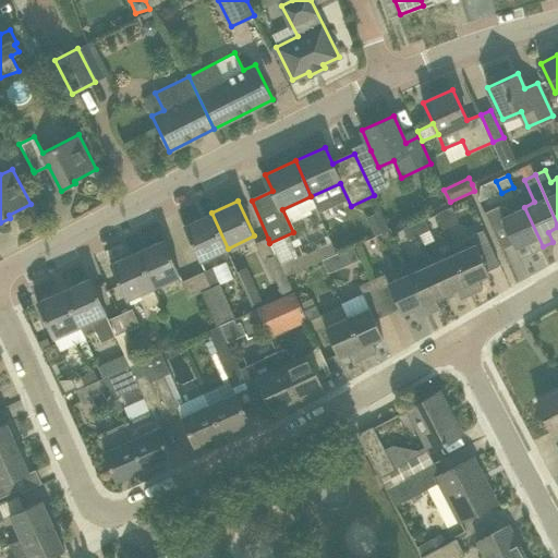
[(532,252),(543,246),(524,207),(512,213),(510,208),(500,205),(485,211),(501,249),(513,243),(516,246),(526,242),(532,252)]
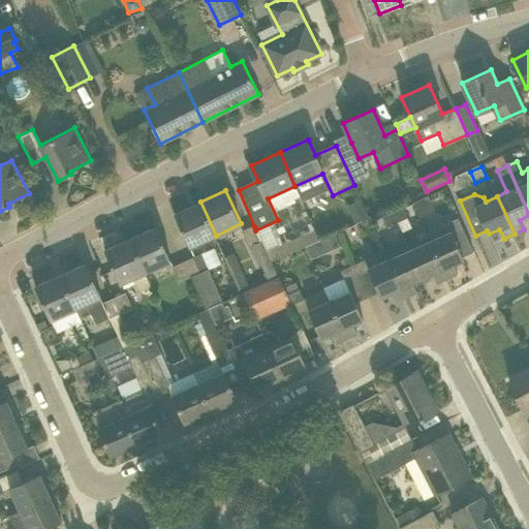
[(190,248),(216,236),(200,201),(175,213),(190,248)]
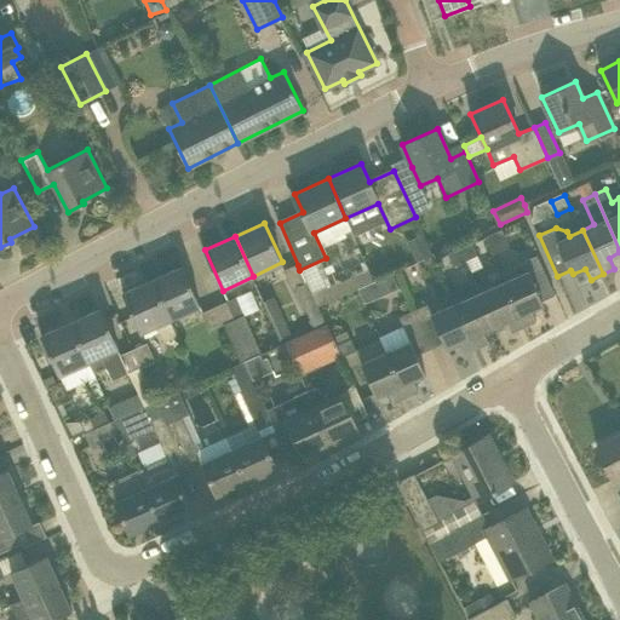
[(459,248),(465,260),(477,256),(471,244),(459,248)]
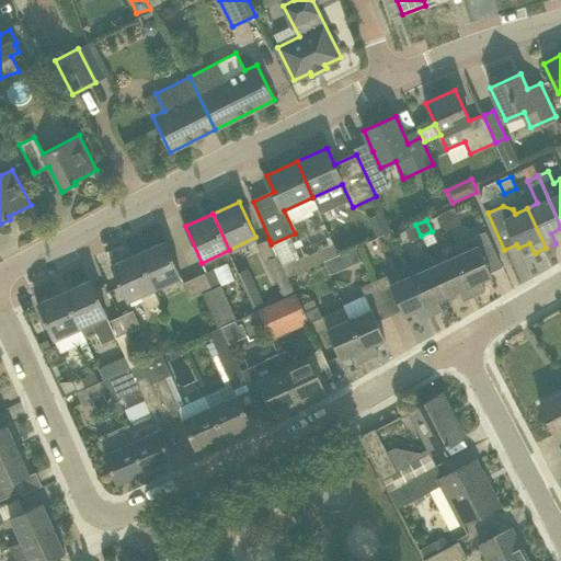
[(410,241),(421,236),(415,225),(405,230),(410,241)]
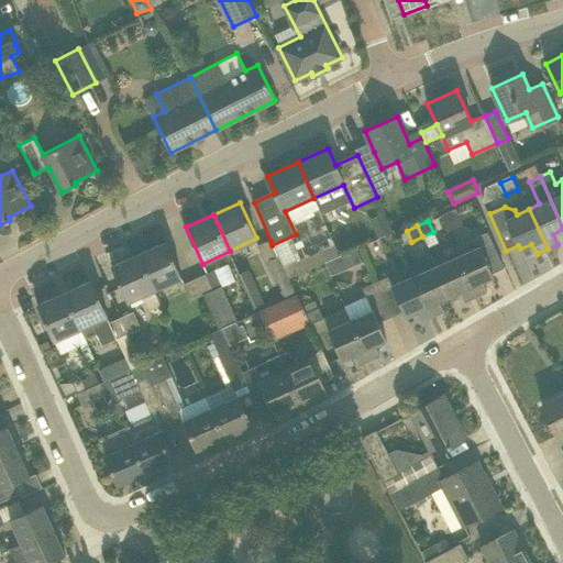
[(470,250),(457,255),(475,296),(487,290),(483,280),(494,276),(492,273),(504,267),(487,231),(471,239),(466,244),(470,250)]
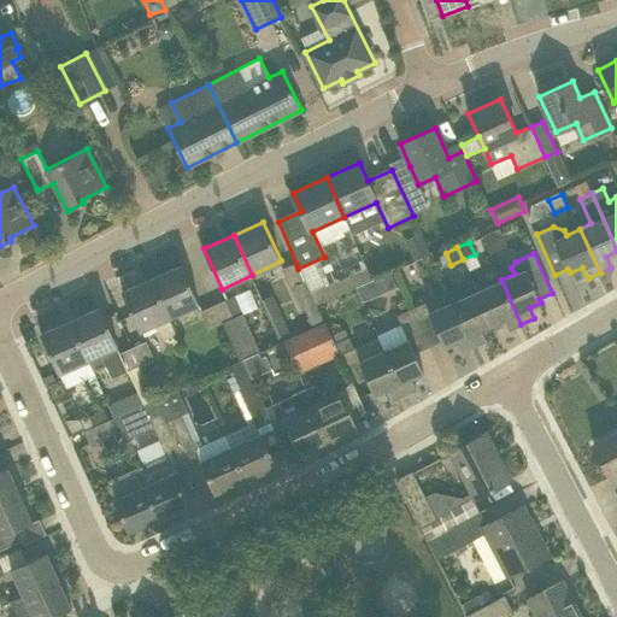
[(182,264),(152,277),(170,316),(199,301),(182,264)]
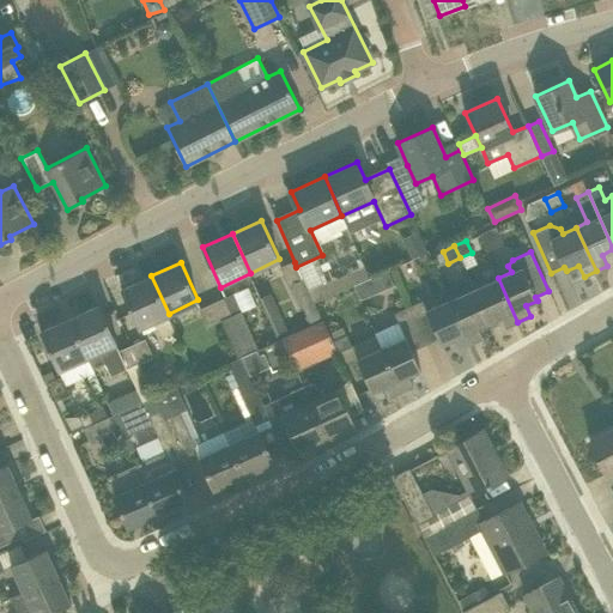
[(302,279),(296,267),(295,262),(281,268),(289,284),(302,279)]
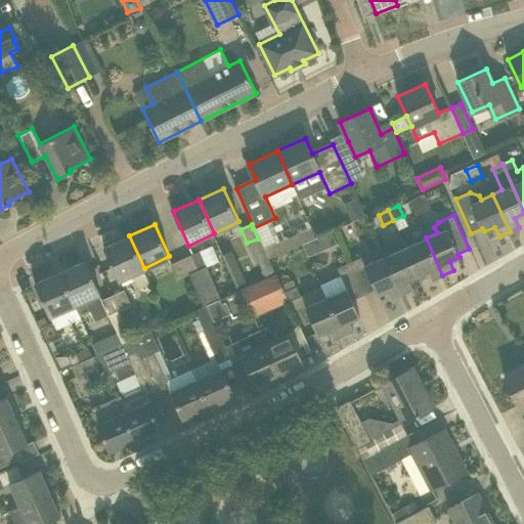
[(129,235),(103,248),(119,280),(144,268),(129,235)]
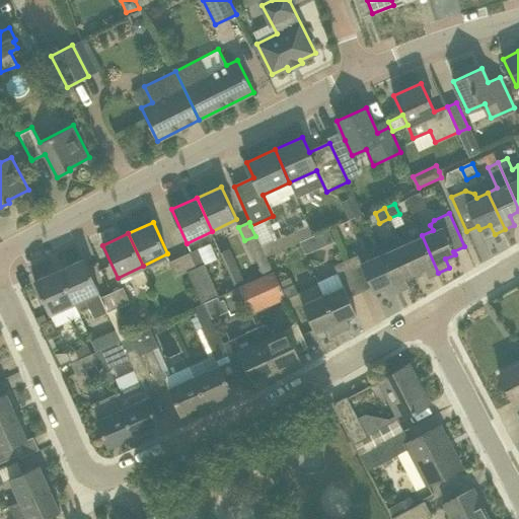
[(422,235),(401,244),(415,273),(424,269),(428,278),(438,273),(422,235)]
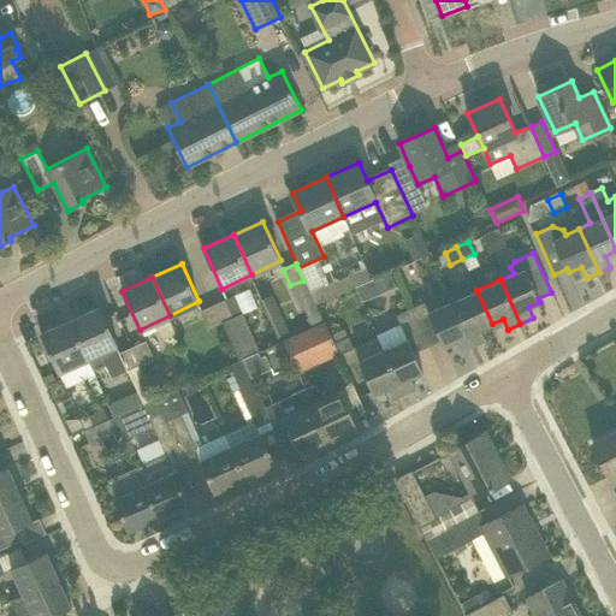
[(321,320),(303,280),(290,285),(295,295),(298,294),(313,324),(321,320)]
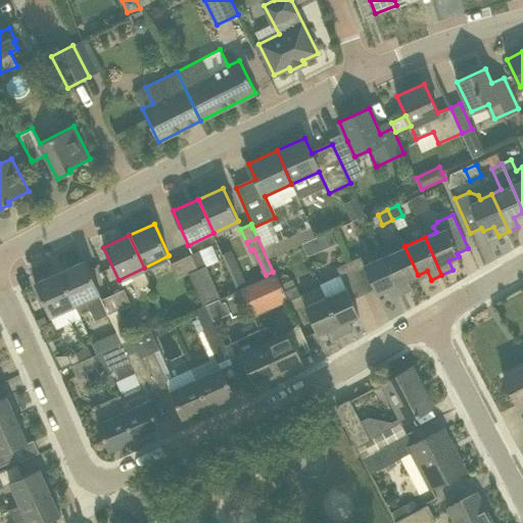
[(418,275),(405,246),(400,238),(381,247),(401,293),(413,288),(408,279),(418,275)]
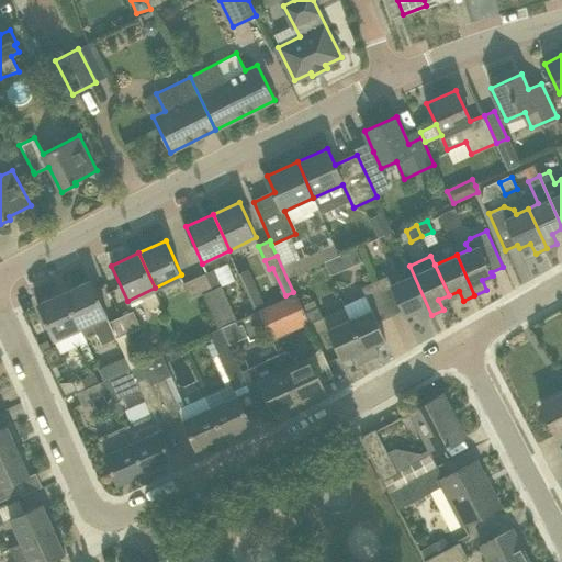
[(431,315),(409,266),(374,281),(380,292),(391,288),(405,315),(416,311),(420,321),(431,315)]
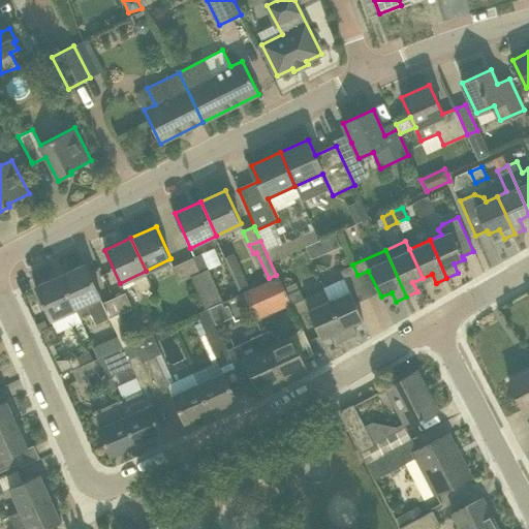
[(222,302),(201,253),(183,261),(190,277),(205,310),(210,308),(222,302)]
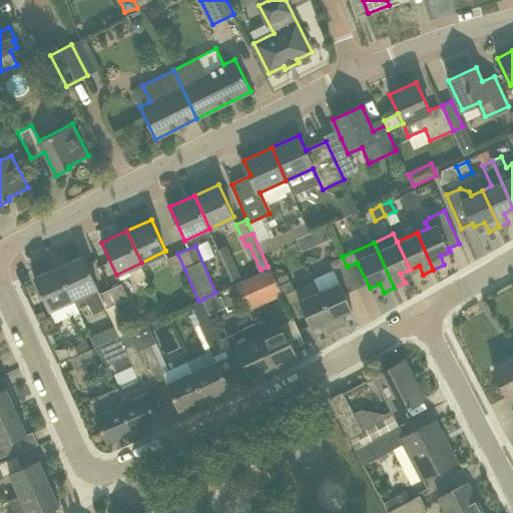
[(240,277),(226,245),(216,250),(229,281),(240,277)]
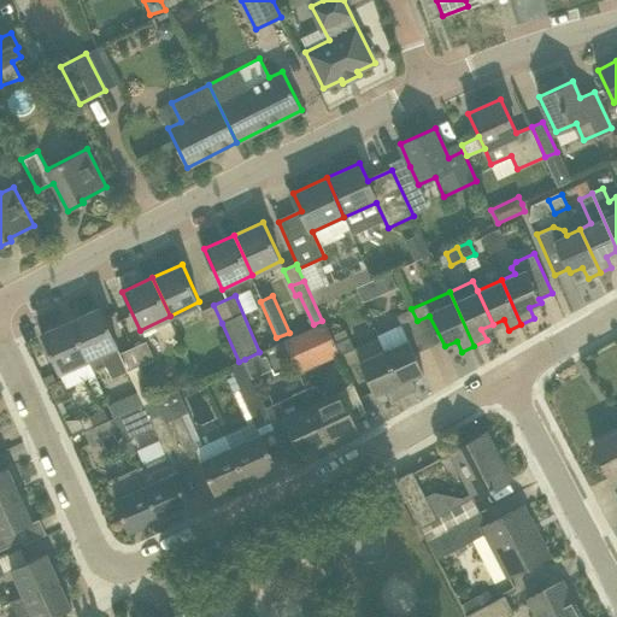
[(207,329),(222,323),(213,305),(200,311),(207,329)]
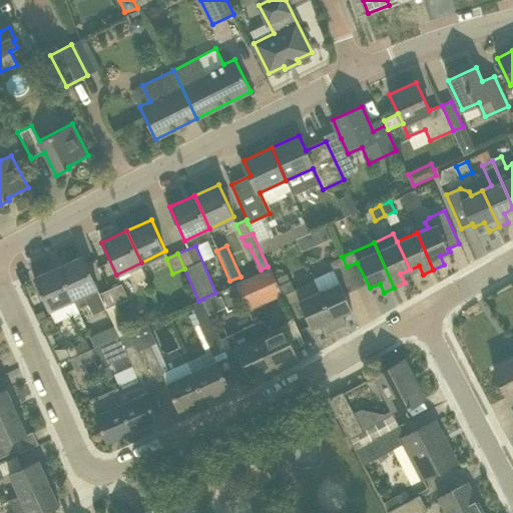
[(83,254),(58,266),(77,309),(87,304),(92,315),(117,304),(110,289),(99,294),(83,254)]
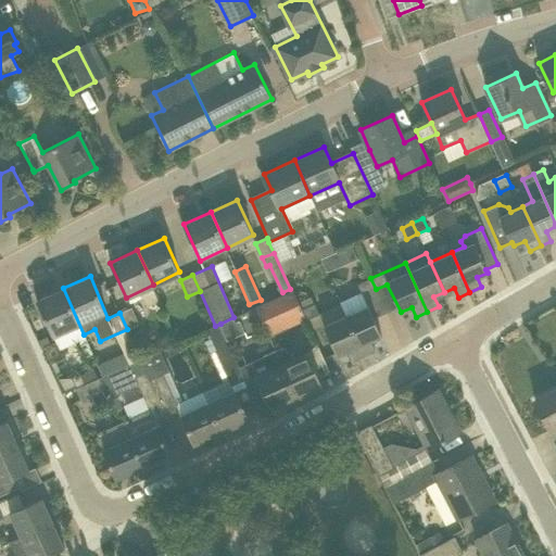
[(363,295),(376,289),(370,278),(357,283),(363,295)]
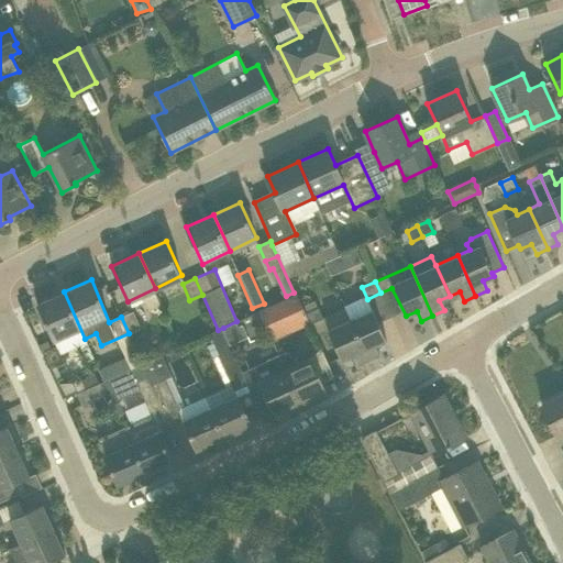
[(85,339),(64,291),(37,305),(54,340),(56,346),(45,351),(52,367),(65,362),(61,354),(87,342),(85,339)]
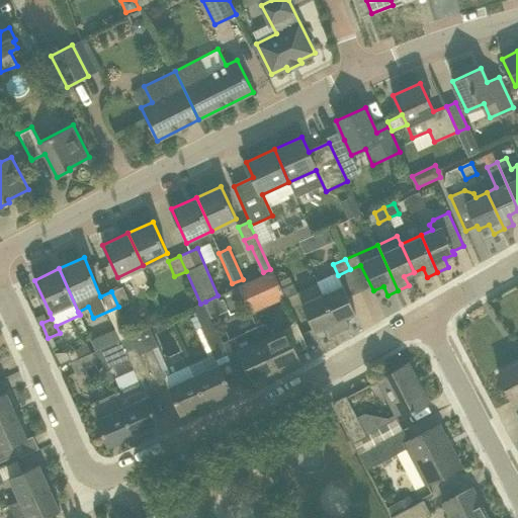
[(283,299),(271,271),(238,286),(251,314),(283,299)]
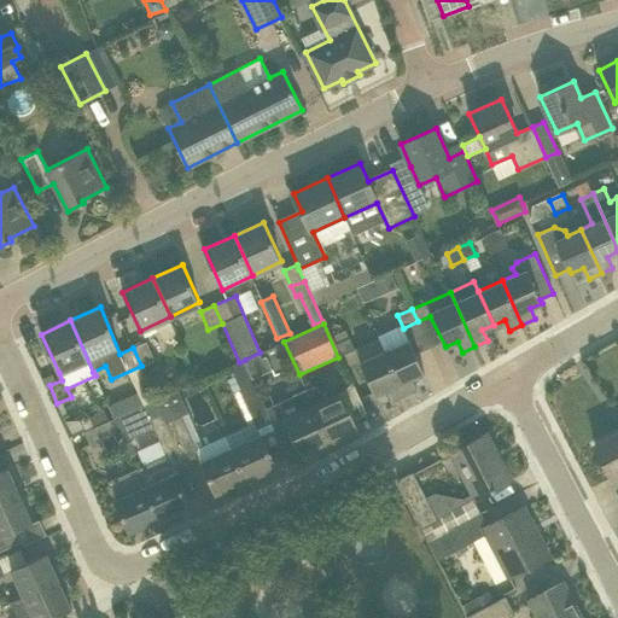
[(336,344),(340,356),(355,350),(349,338),(336,344)]
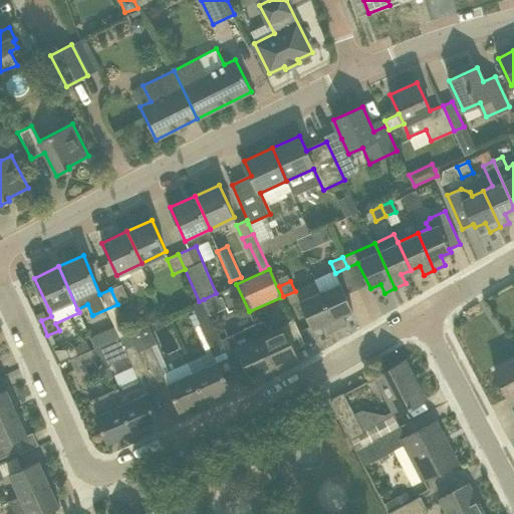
[(339,282),(319,292),(336,328),(347,323),(343,314),(352,310),(339,282)]
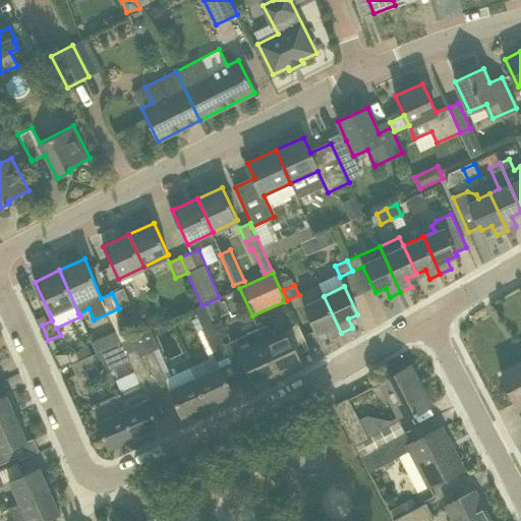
[(112,293),(119,308),(130,303),(123,288),(112,293)]
